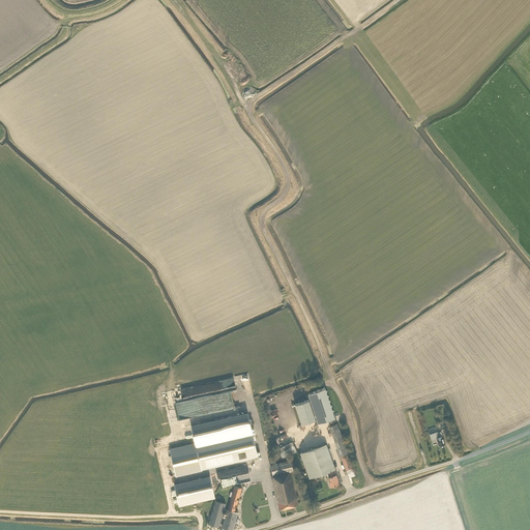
[(308,393),(318,423),(330,419),(335,417),(325,388),(308,393)]
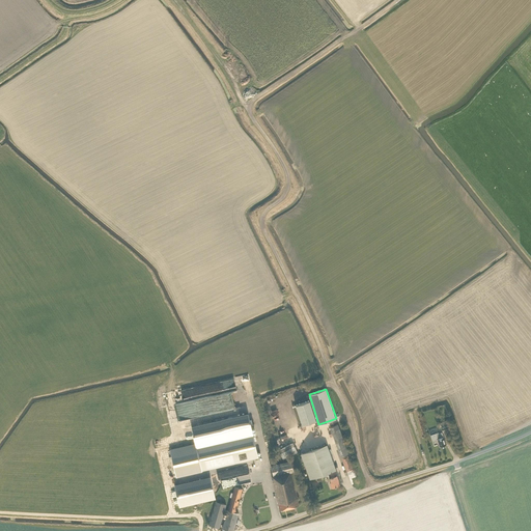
[(400,401),(404,411),(411,409),(407,398),(400,401)]
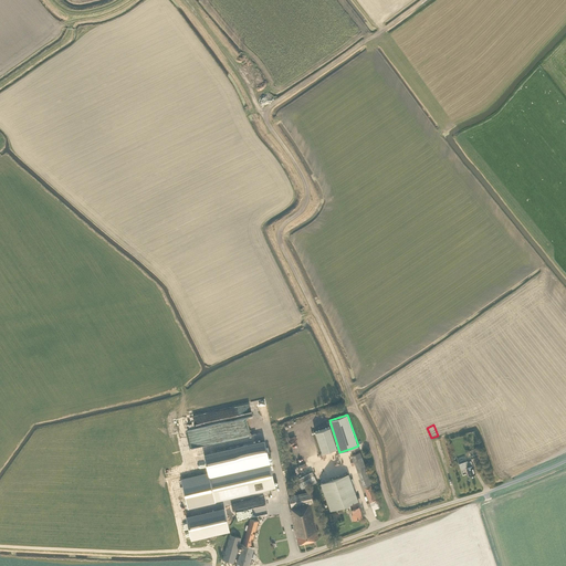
[(329,427),(315,432),(322,453),(337,449),(329,427)]
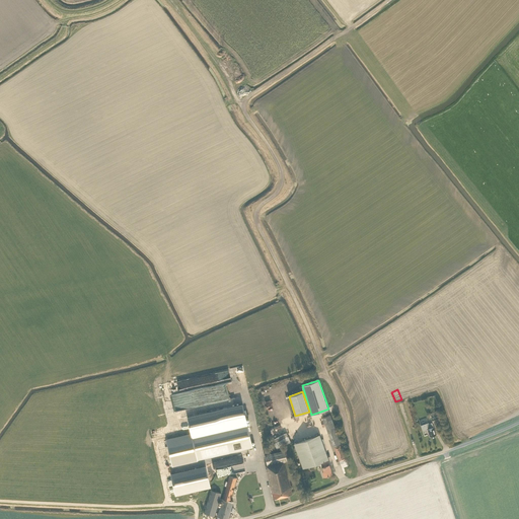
[(243,408),(225,410),(226,419),(244,417),(243,408)]
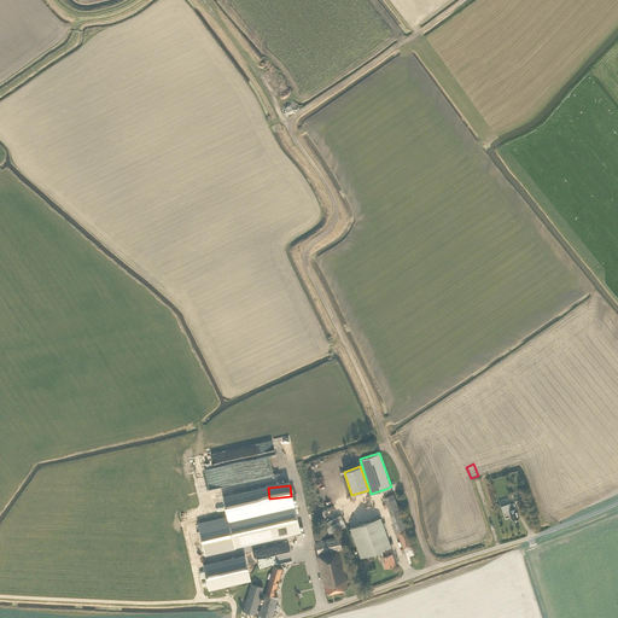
[(516,503),(524,500),(522,495),(524,494),(522,489),(512,493),(516,503)]
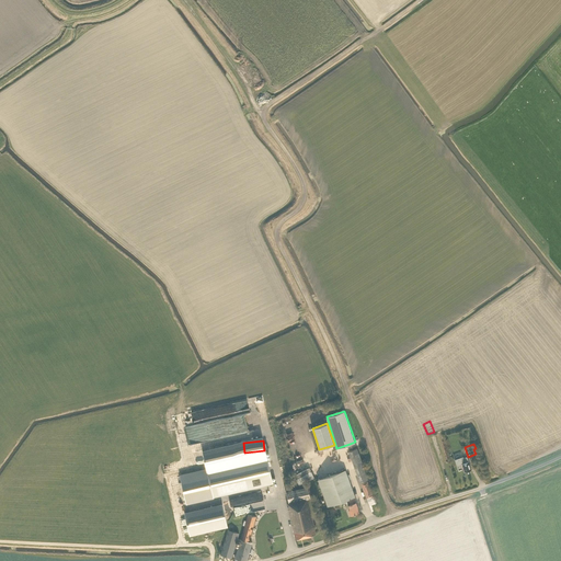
[(364,469),(362,465),(363,465),(358,453),(359,453),(358,448),(348,451),(354,467),(359,481),(368,478),(365,469),(364,469)]
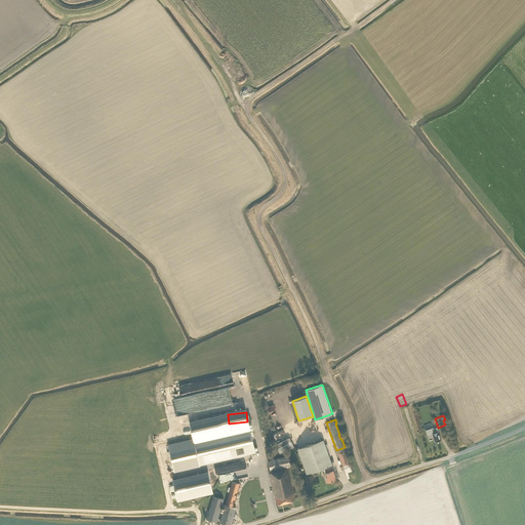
[(174,471),(199,466),(255,452),(249,427),(168,445),(174,471)]
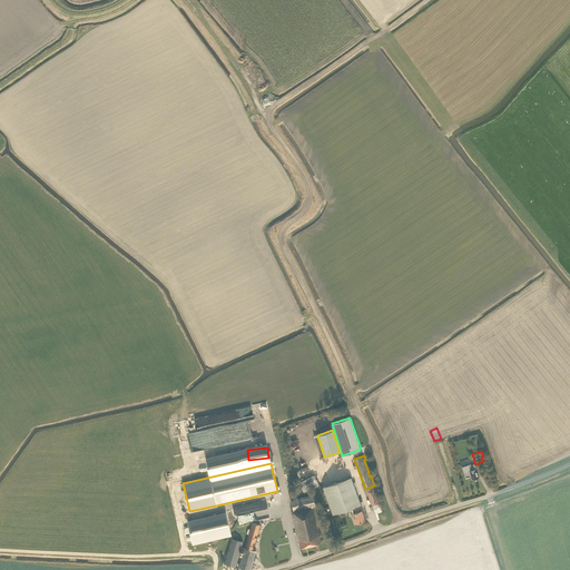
[(469,470),(472,479),(479,477),(477,469),(474,463),(471,464),(471,463),(462,467),(464,472),(469,470)]
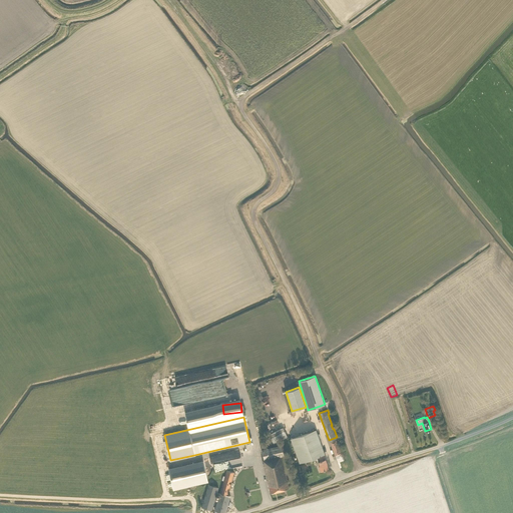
[(269,434),(274,443),(288,437),(283,428),(269,434)]
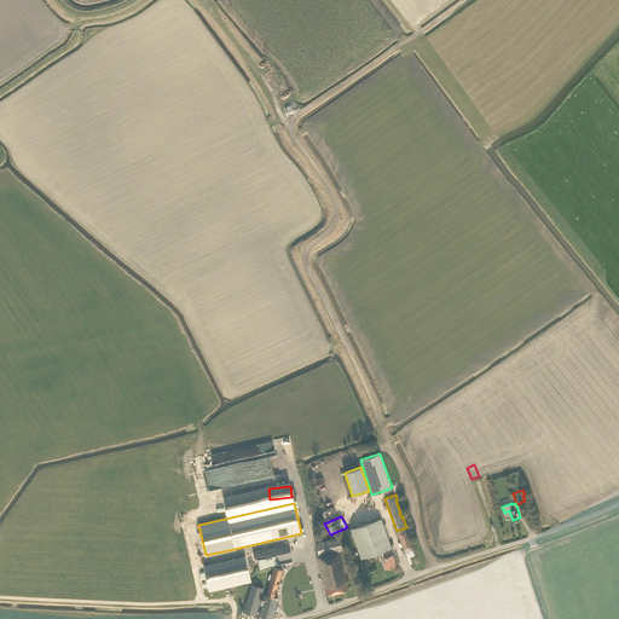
[(351,530),(362,559),(382,551),(386,561),(385,562),(387,568),(397,565),(393,554),(393,553),(392,548),(381,519),(351,530)]
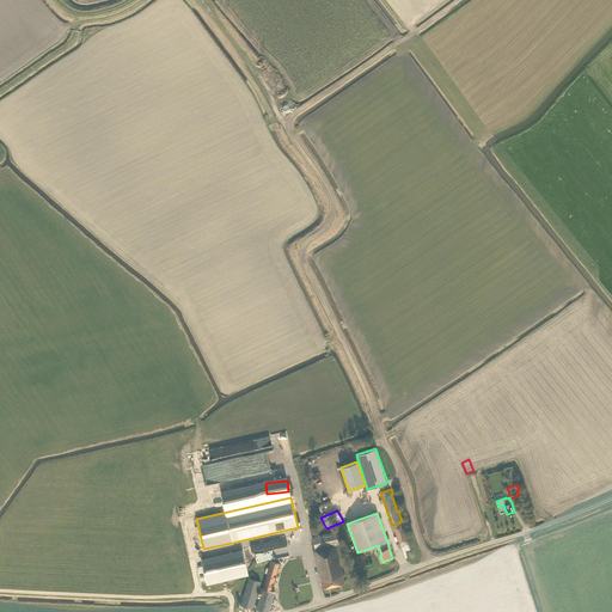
[(393,527),(399,544),(407,540),(401,524),(393,527)]
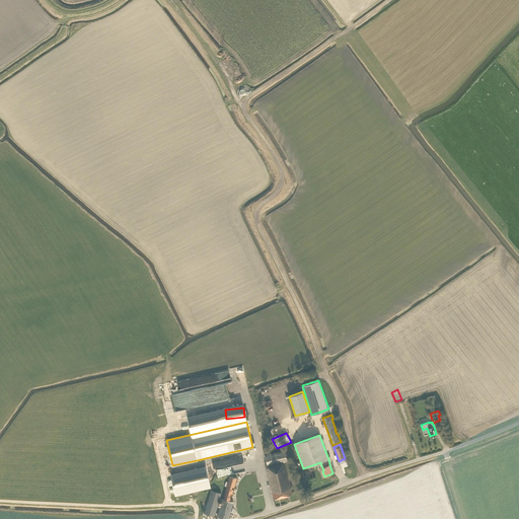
[(268,465),(266,465),(271,490),(272,490),(273,498),(292,494),(285,461),(287,460),(284,450),(265,454),(268,465)]
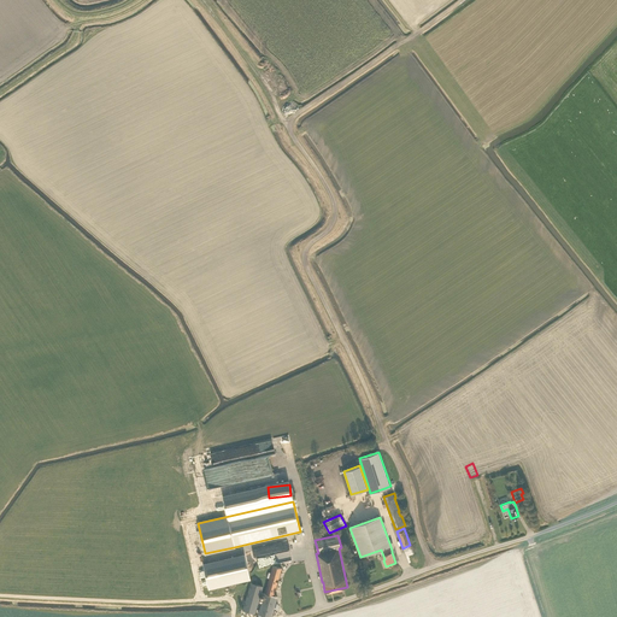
[(288,539),(254,546),(258,565),(269,563),(268,557),(265,557),(264,553),(291,547),(288,539)]
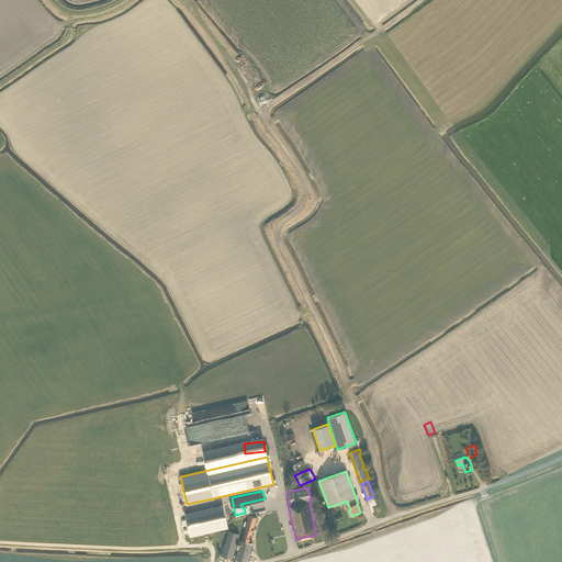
[(227,527),(223,506),(184,514),(190,536),(227,527)]
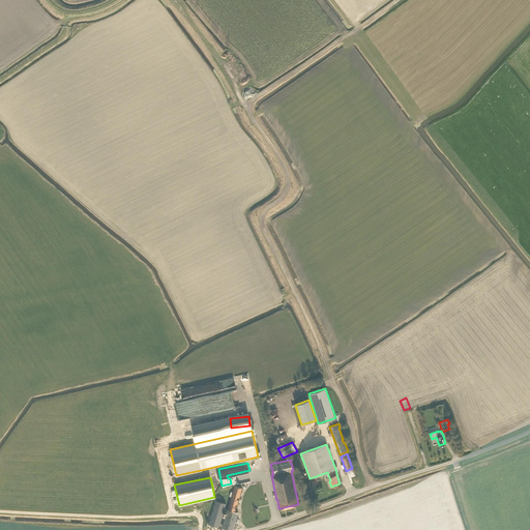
[(230,529),(233,529),(238,512),(235,511),(242,488),(234,486),(228,509),(225,508),(226,503),(215,500),(208,524),(218,527),(224,511),(227,511),(222,528),(230,529)]
